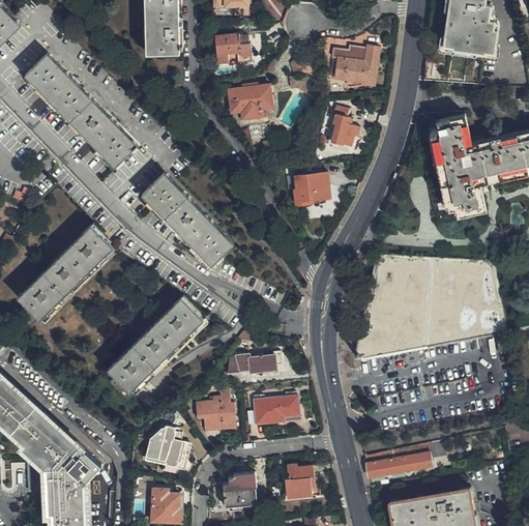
[(178,56),(176,0),(143,0),(145,56),(178,56)]
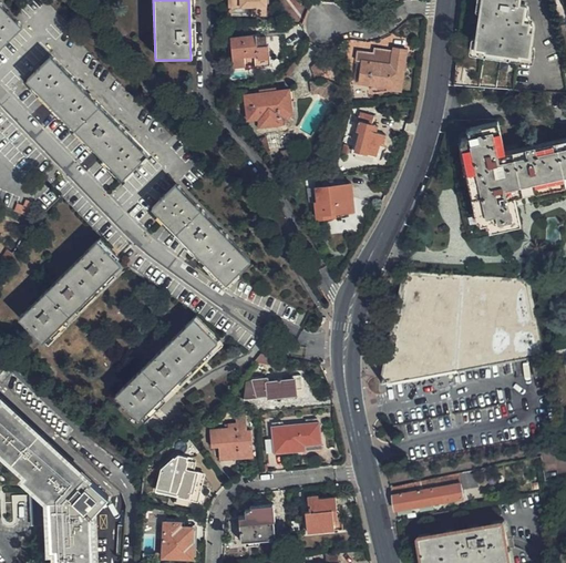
[(225,0),(226,12),(248,11),(248,20),(265,20),(264,0),(225,0)]
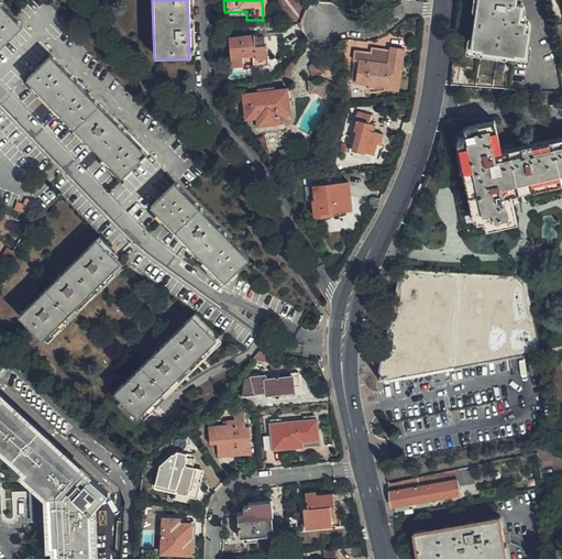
[(514,7),(514,0),(477,0),(471,50),(482,52),(482,53),(513,57),(513,56),(524,57),(527,34),(524,33),(524,25),(518,24),(520,8),(514,7)]
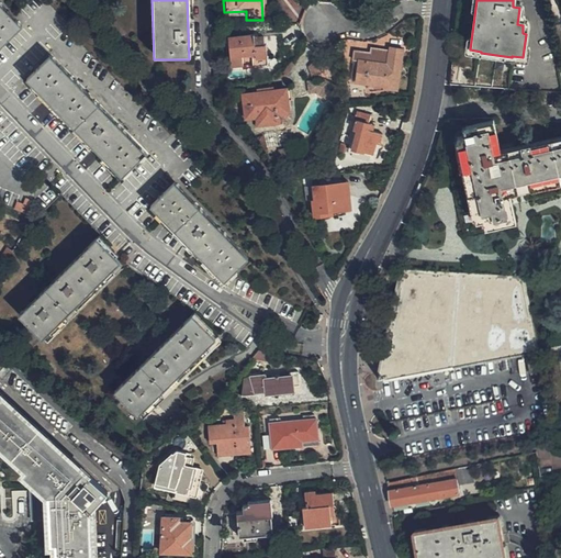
[(0,51),(21,30),(0,8),(0,51)]
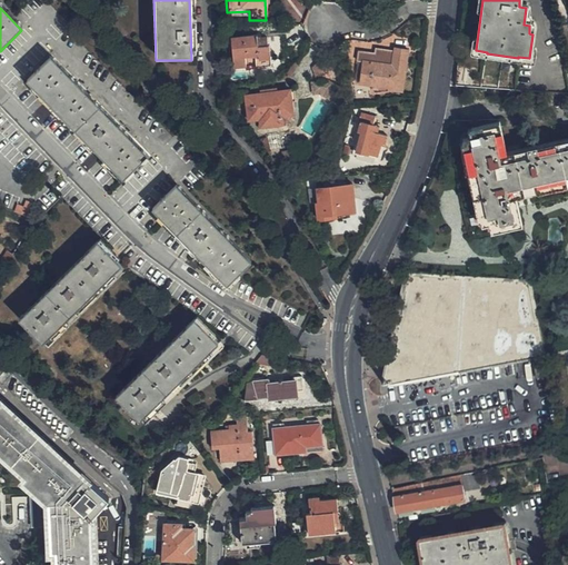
[(231,71),(243,70),(242,66),(268,63),(267,50),(266,51),(266,42),(256,43),(255,40),(229,42),(231,71)]
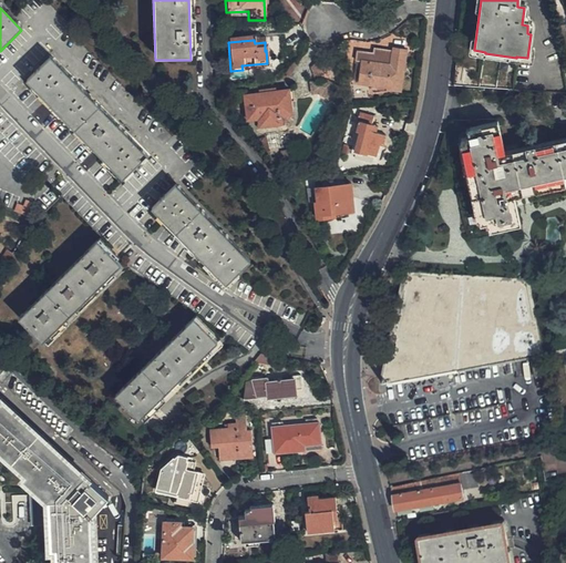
[(401,96),(407,54),(392,53),(392,55),(377,54),(376,59),(357,57),(356,65),(359,67),(357,88),(369,90),(370,86),(387,89),(387,94),(401,96)]
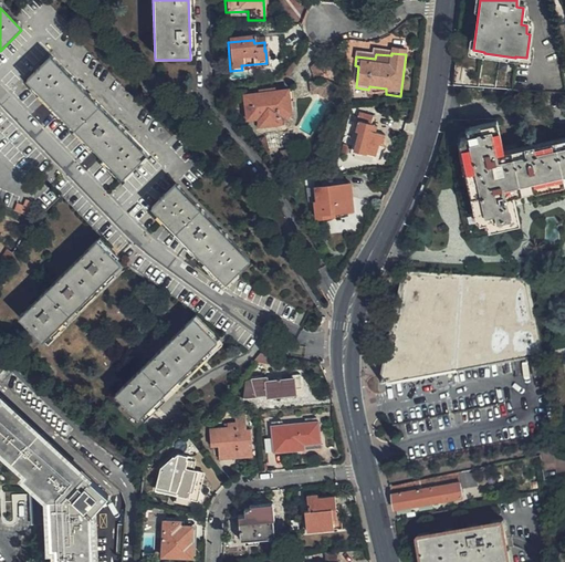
[(146,158),(50,60),(27,83),(122,181),(146,158)]
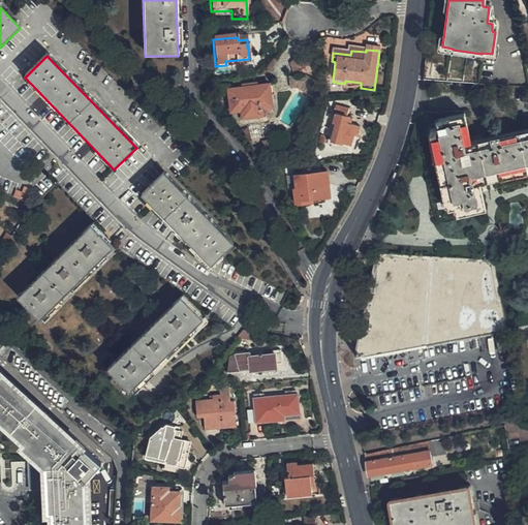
[(226,68),(250,66),(249,59),(225,61),(226,65),(226,68)]
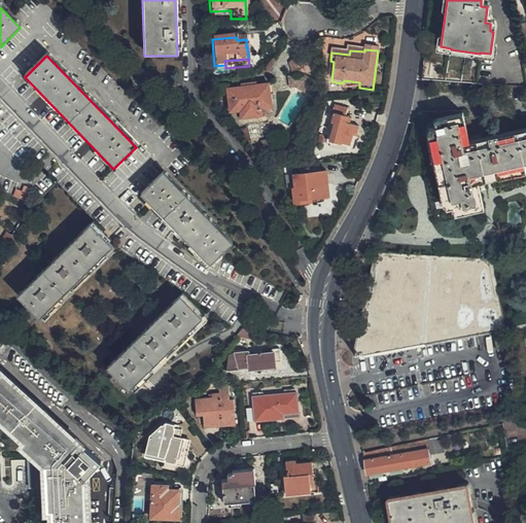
[(270,88),(226,93),(226,95),(228,103),(232,103),(233,110),(231,110),(231,116),(240,115),(240,121),(266,119),(265,110),(272,109),(270,88)]
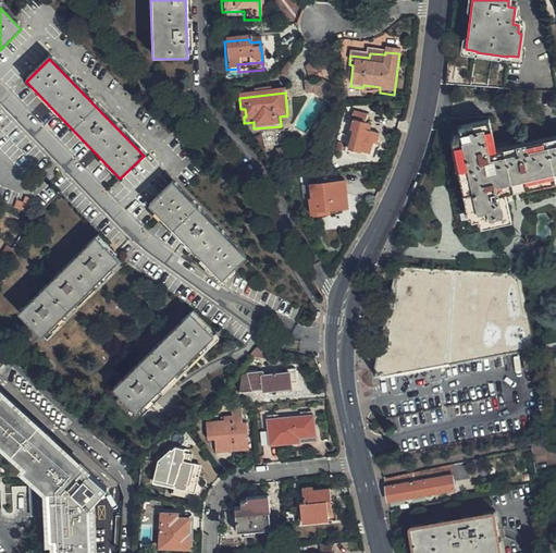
[(369,135),(370,128),(365,127),(366,120),(354,115),(350,125),(353,125),(344,156),(346,158),(369,164),(371,164),(378,137),(369,135)]
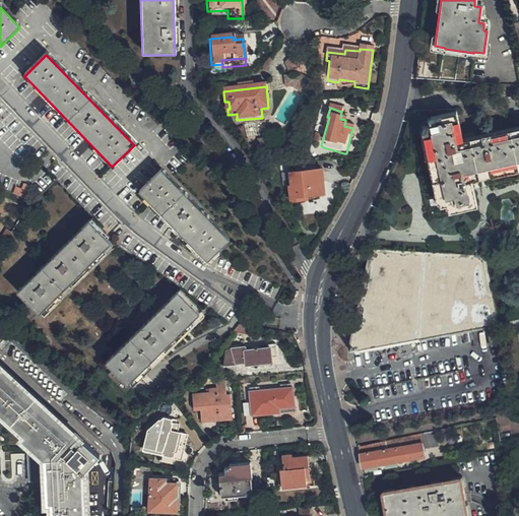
[(518,170),(518,128),(461,141),(455,114),(430,119),(431,127),(423,129),(440,207),(449,206),(450,214),(475,208),(470,182),(518,170)]
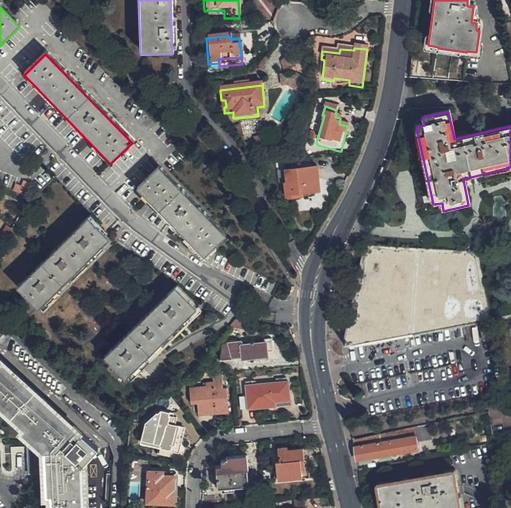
[(226,238),(157,169),(136,190),(204,259),(226,238)]
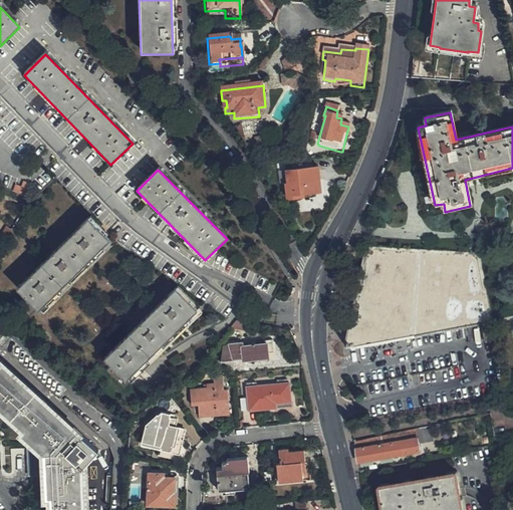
[(319,195),(317,170),(285,174),(287,187),(285,187),(286,202),(298,201),(297,197),(319,195)]
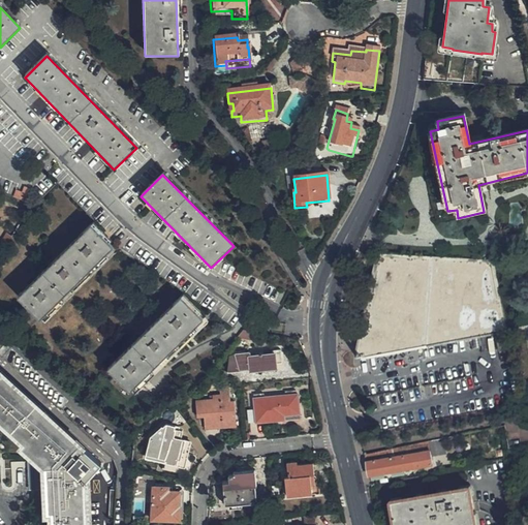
[(38,320),(112,249),(90,227),(17,299),(38,320)]
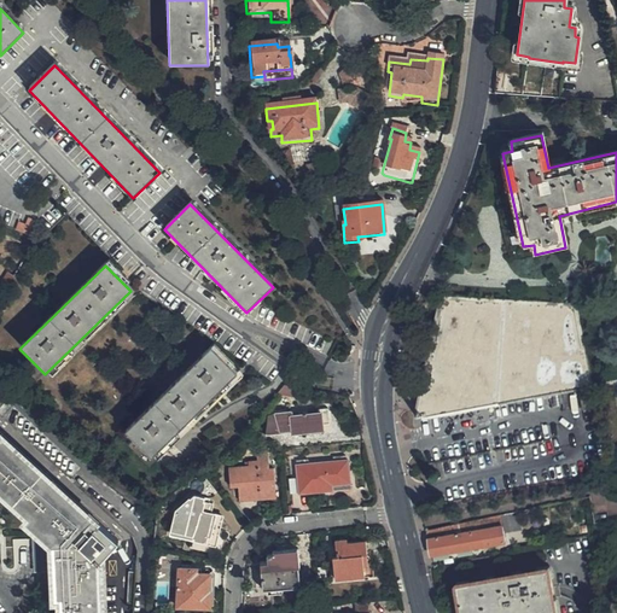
[(7,290),(15,278),(9,274),(1,286),(7,289),(7,290)]
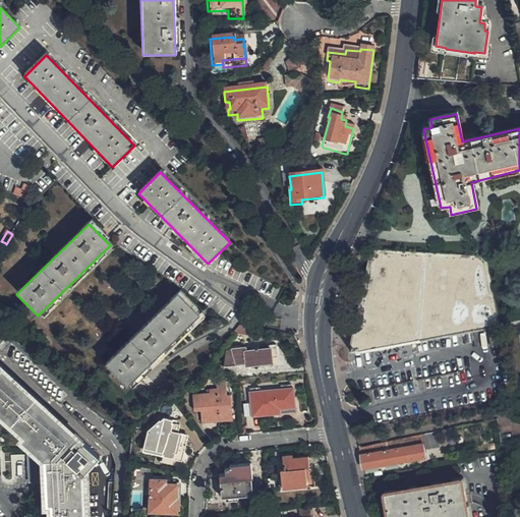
[(499,328),(486,259),(467,257),(419,254),(372,252),(371,254),(363,294),(349,357),(365,353),(435,340),(499,328)]
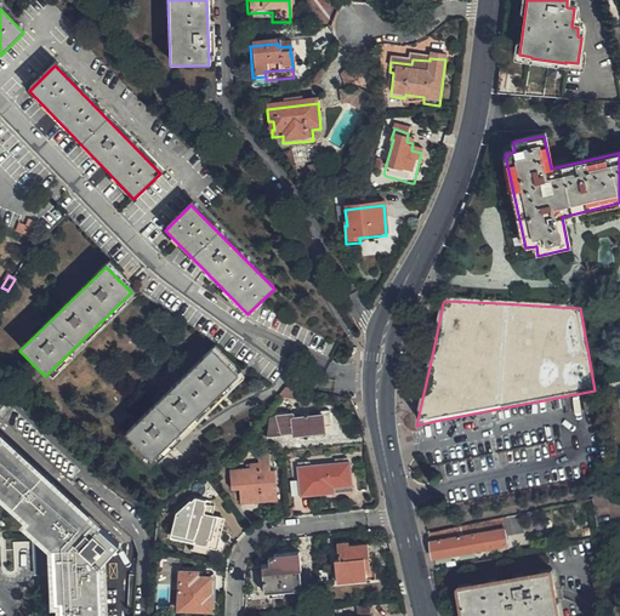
[(180,432),(235,377),(210,352),(124,435),(155,467),(186,438),(180,432)]
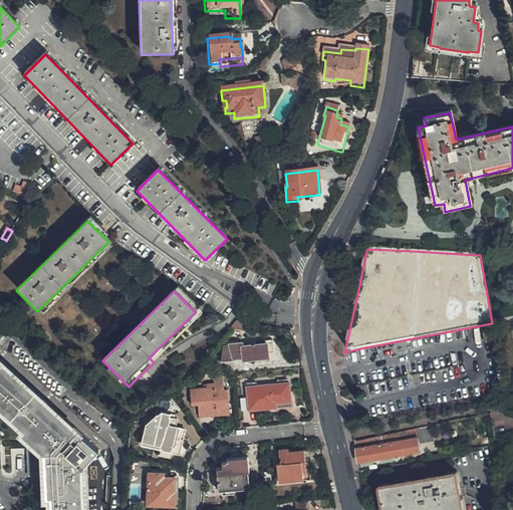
[(273,355),(273,354),(271,343),(263,344),(263,347),(258,347),(243,349),(241,348),(241,346),(228,347),(222,348),(220,364),(255,361),(256,365),(265,364),(265,360),(267,361),(267,356),(273,355)]
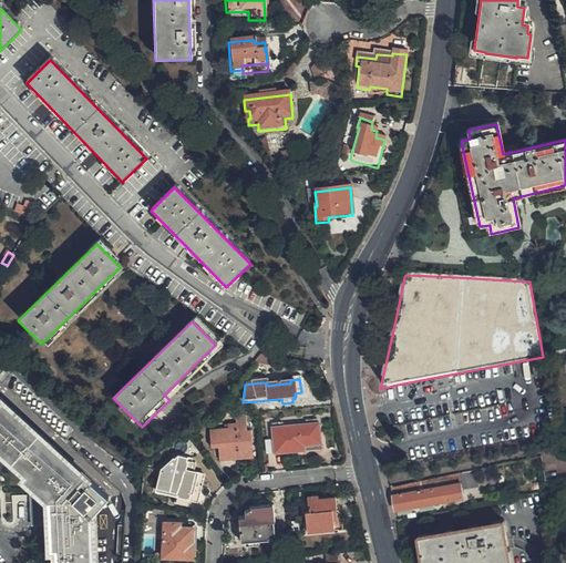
[(94,562),(93,518),(112,497),(0,400),(0,461),(19,480),(17,482),(41,505),(44,559),(49,559),(49,562),(94,562)]
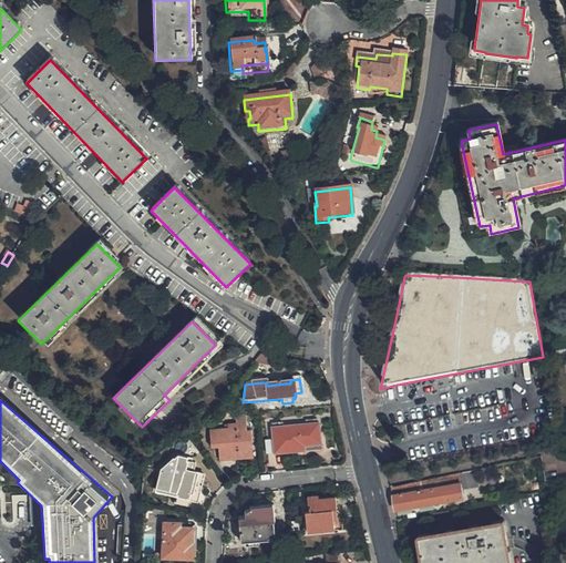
[(251,461),(249,433),(246,433),(245,417),(238,417),(236,418),(236,427),(227,428),(227,432),(209,434),(211,450),(218,450),(218,463),(251,461)]
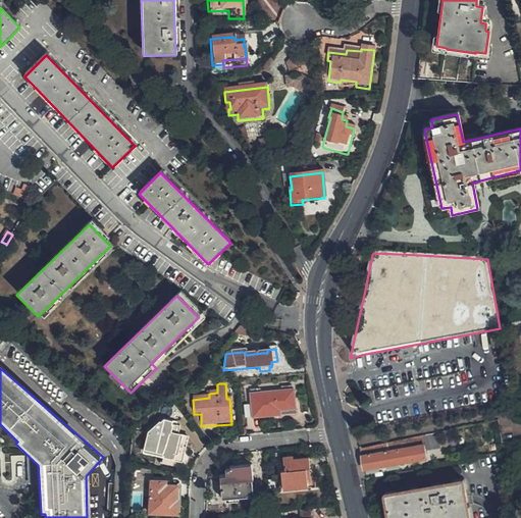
[(261,396),(250,397),(250,403),(252,420),(265,419),(279,417),(279,413),(295,411),(293,392),(281,393),(261,396)]
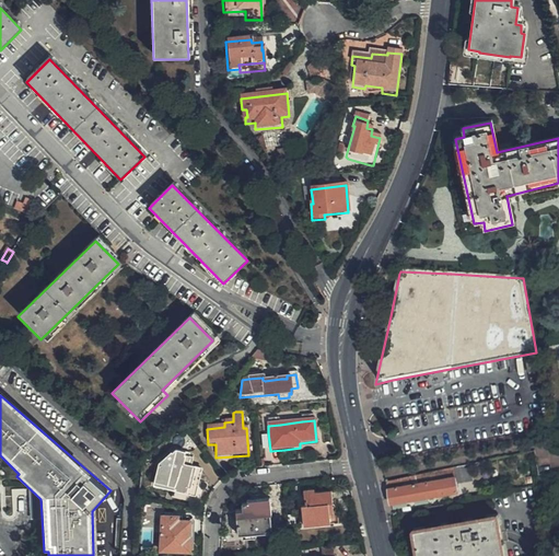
[(194,494),(200,471),(182,466),(184,458),(171,455),(159,462),(153,487),(167,490),(193,497),(194,494)]
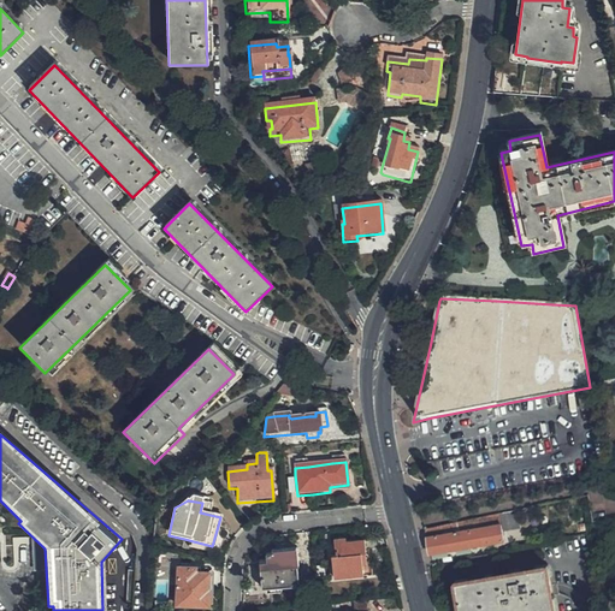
[(503,544),(497,517),(423,532),(429,558),(503,544)]
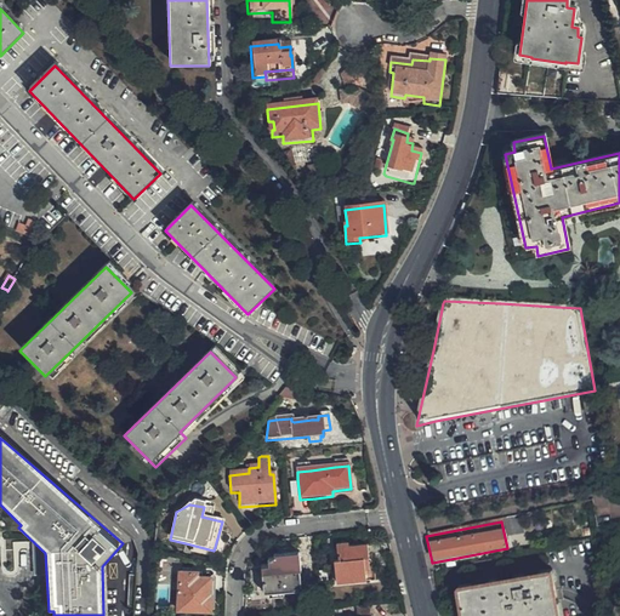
[(368,560),(367,548),(347,549),(347,546),(335,547),(337,565),(335,565),(336,587),(374,583),(373,568),(375,568),(374,559),(368,560)]
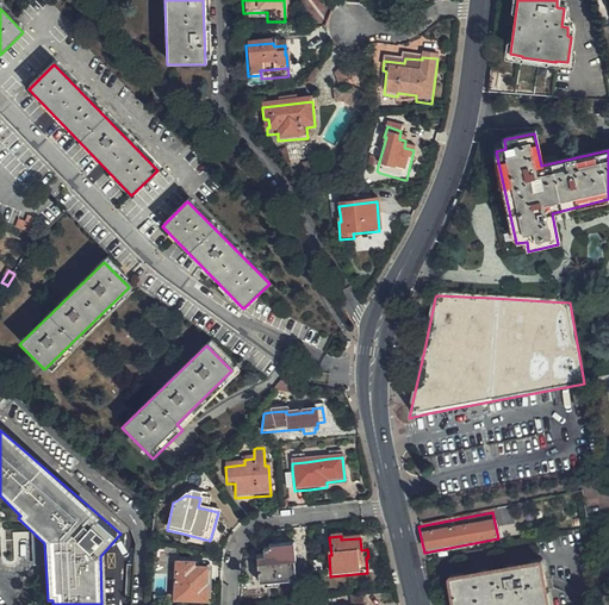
[(298,565),(297,543),(277,544),(277,540),(269,541),(263,544),(259,547),(256,550),(256,557),(252,557),(250,559),(252,568),(249,568),(249,574),(252,574),(253,584),(296,581),(294,565),(298,565)]
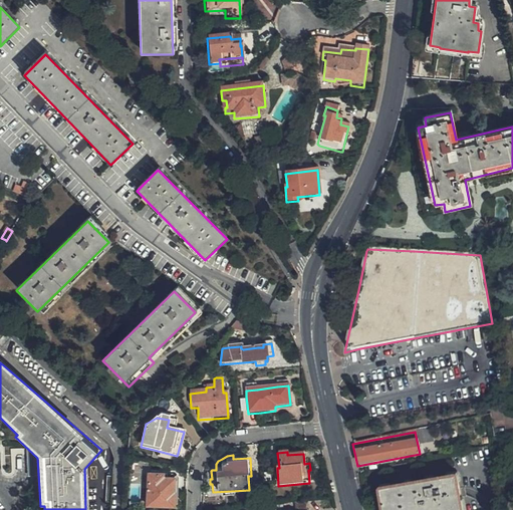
[(173,495),(174,477),(166,477),(156,476),(148,476),(147,498),(147,508),(152,508),(174,508),(175,495),(173,495)]
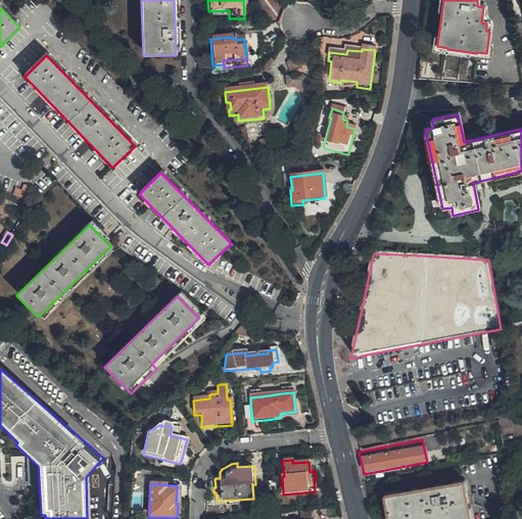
[(468,518),(463,485),(387,499),(390,518),(468,518)]
